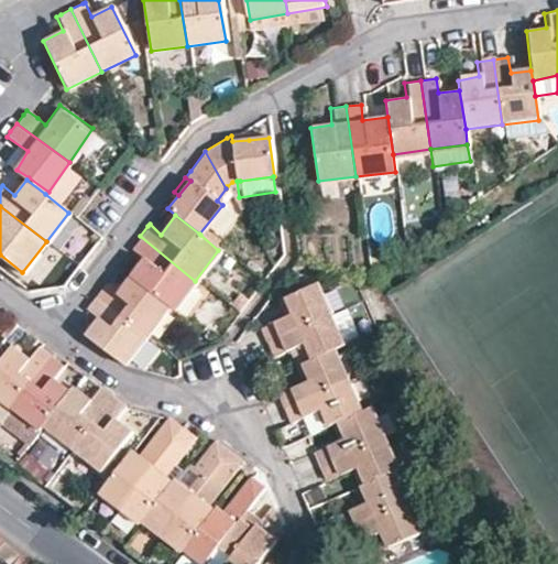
[(195,281),(140,236),(133,245),(131,248),(141,259),(128,275),(168,307),(173,311),(195,281)]
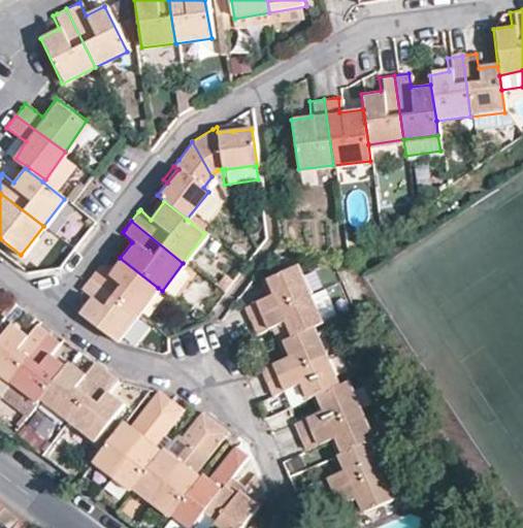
[(137,315),(158,288),(120,258),(109,272),(98,264),(97,266),(89,276),(137,315)]
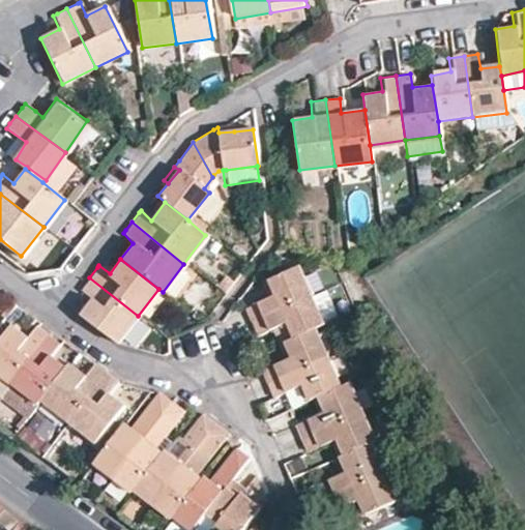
[(245,311),(251,322),(312,295),(299,265),(268,277),(276,294),(269,297),(244,308),(245,311)]
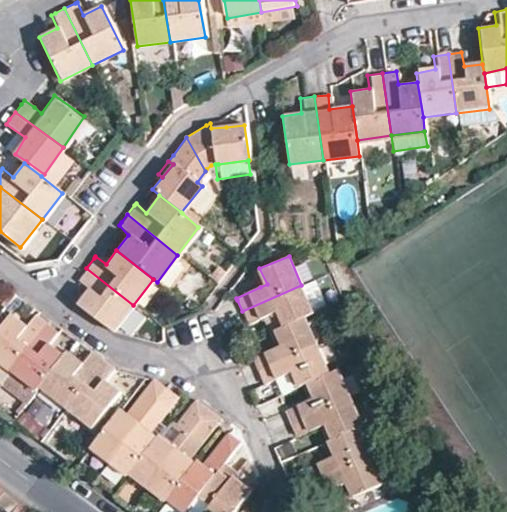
[(113,332),(133,305),(86,268),(82,274),(78,279),(87,287),(76,304),(113,332)]
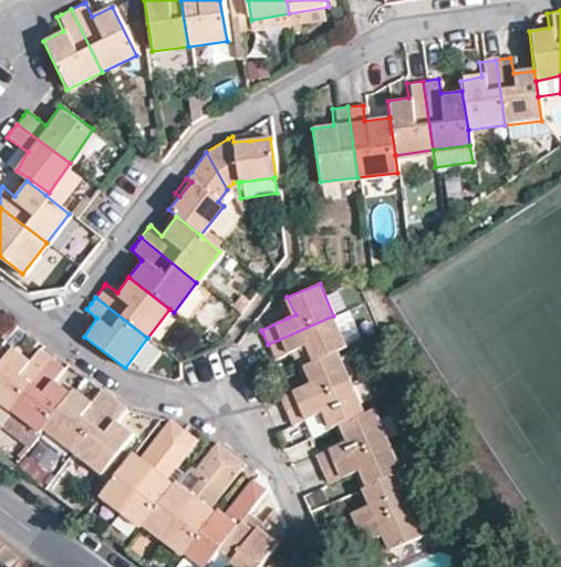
[(281,300),(288,318),(295,315),(287,297),(281,300)]
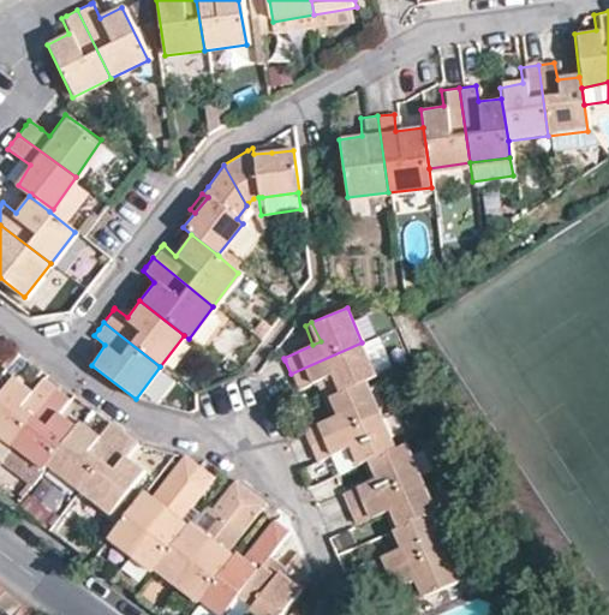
[(390,368),(376,336),(362,342),(375,374),(390,368)]
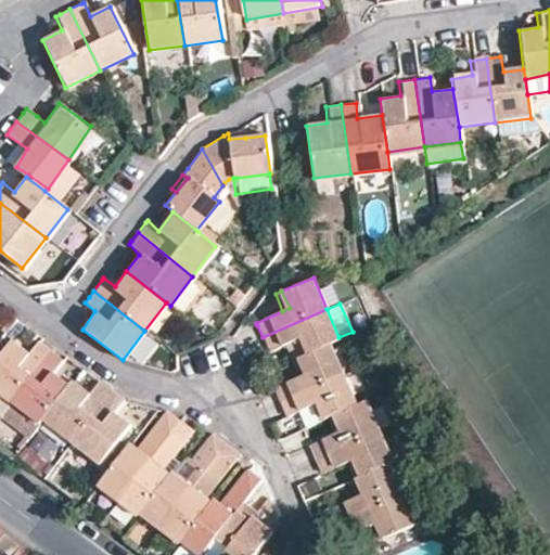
[(302,336),(309,352),(331,344),(340,339),(339,337),(327,309),(263,337),(268,347),(270,350),(296,339),(302,336)]
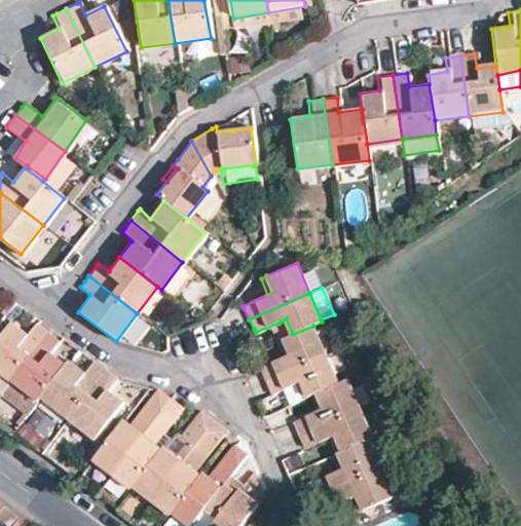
[(281,322),(286,337),(293,334),(286,318),(281,322)]
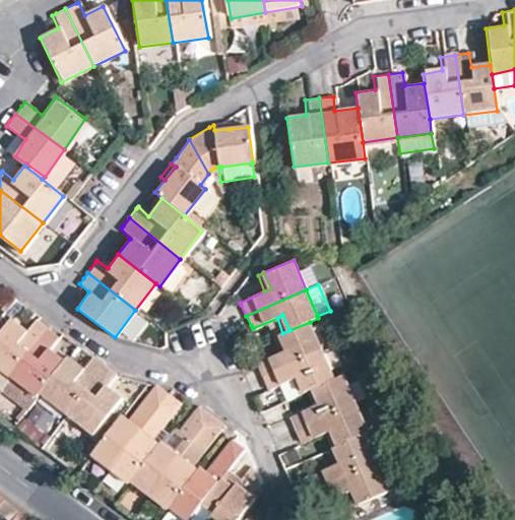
[(0,372),(7,378),(45,329),(31,320),(22,331),(8,320),(0,329),(0,372)]
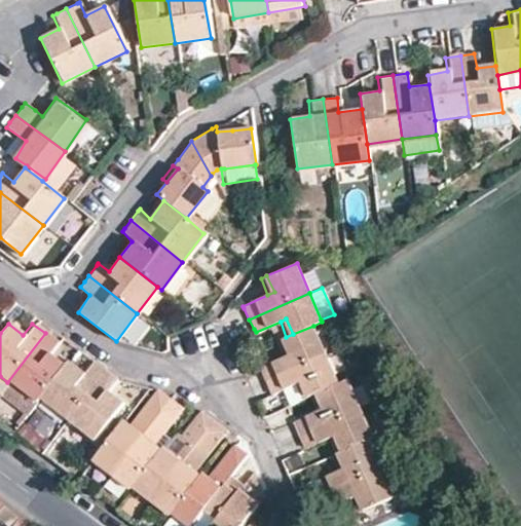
[(260,367),(265,380),(327,353),(313,326),(293,334),(286,337),(283,339),(289,354),(283,357),(260,367)]
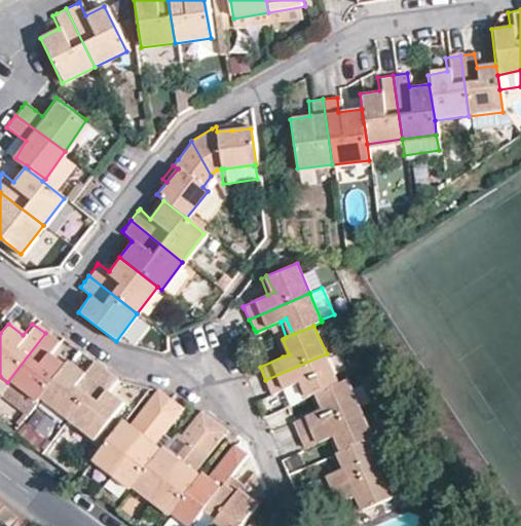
[(38,398),(63,365),(48,353),(57,342),(45,333),(7,382),(33,403),(38,398)]
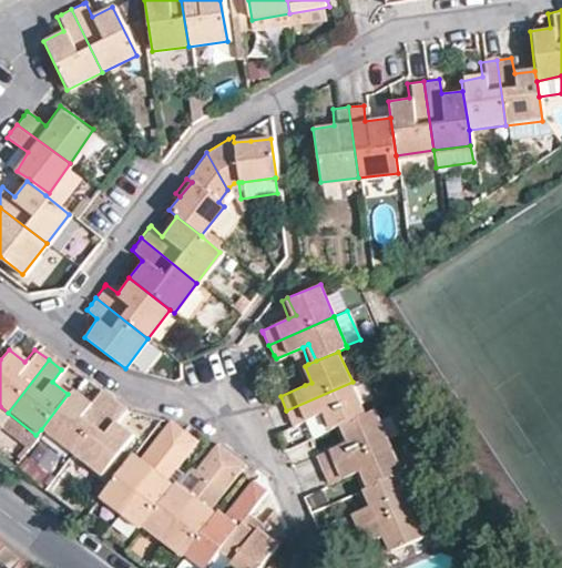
[(298,368),(305,385),(312,383),(305,366),(298,368)]
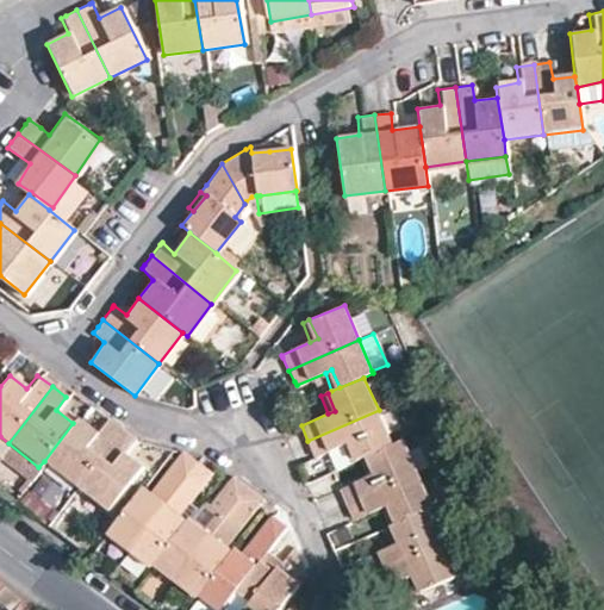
[(369,453),(393,442),(379,410),(307,441),(315,458),(332,449),(342,446),(349,442),(356,459),(362,456),(369,453)]
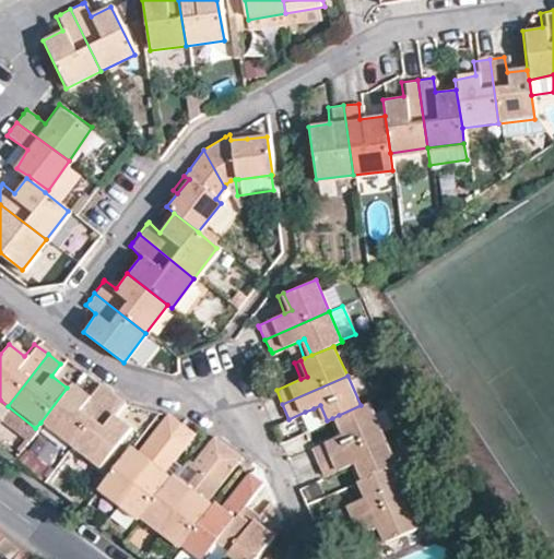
[(70,445),(110,394),(98,385),(97,383),(87,396),(71,383),(67,388),(40,423),(70,445)]
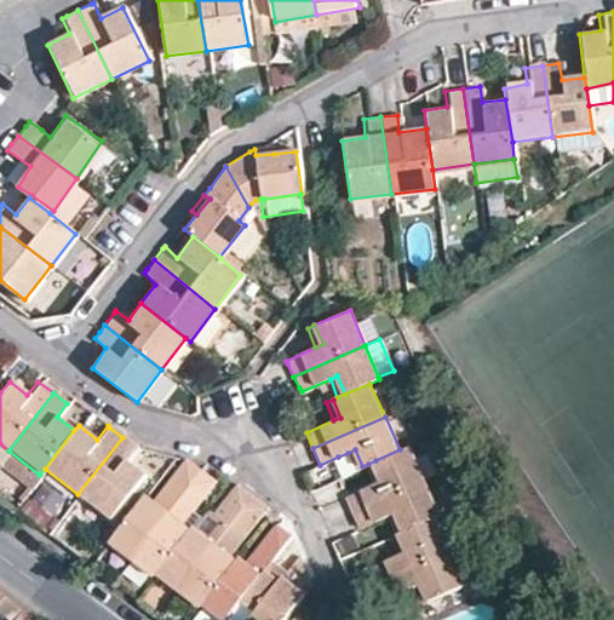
[(135,446),(122,437),(78,494),(109,518),(143,475),(126,461),(135,447),(135,446)]
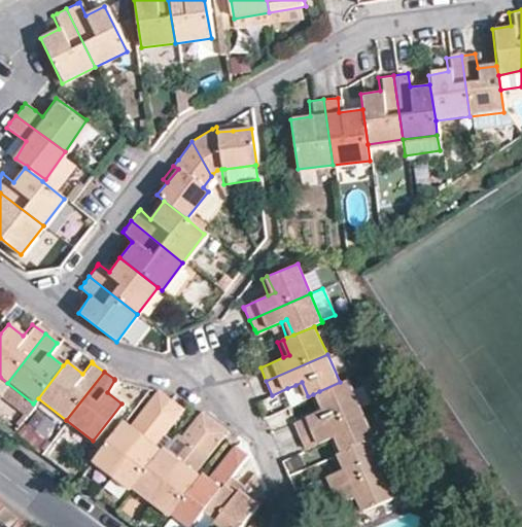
[(296,421),(301,434),(361,408),(348,380),(340,383),(340,382),(319,391),(325,408),(319,410),(296,421)]
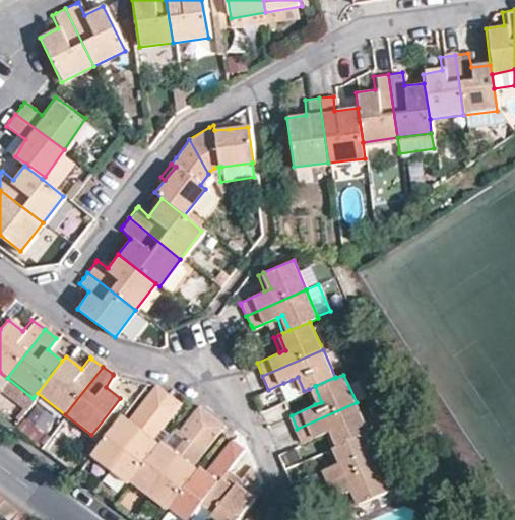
[(292,380),(283,383),(290,397),(299,394),(304,391),(298,377),(292,380)]
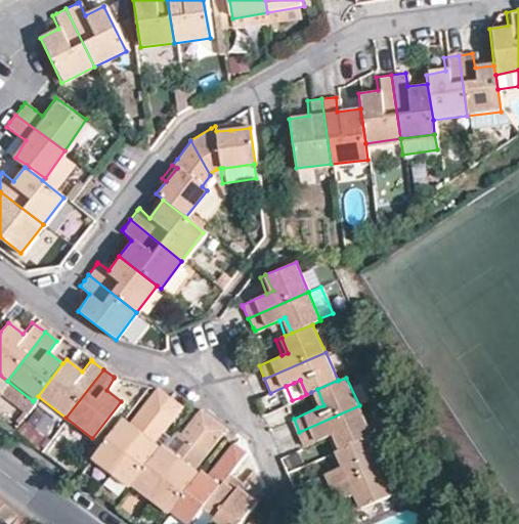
[(155,388),(136,411),(147,421),(166,397),(157,390),(155,388)]
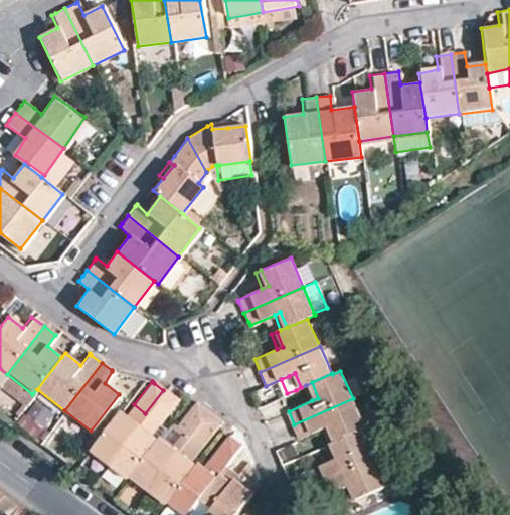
[(318,398),(312,382),(306,385),(312,400),(318,398)]
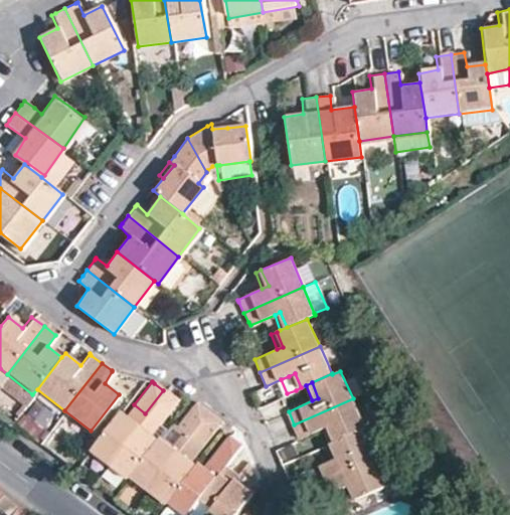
[(163,390),(145,413),(156,422),(175,399),(172,396),(163,390)]
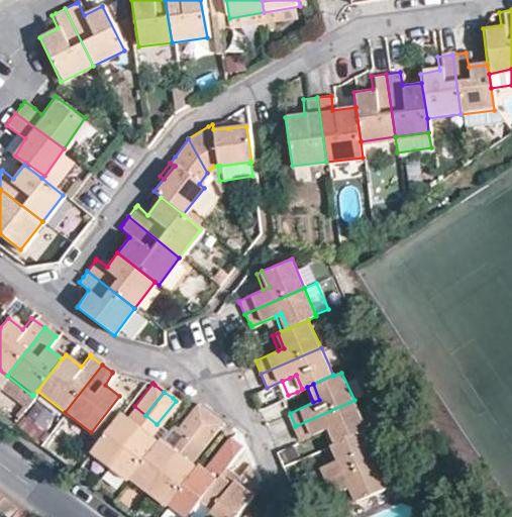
[(330,427),(337,441),(362,431),(367,428),(354,400),(295,426),(300,440),(325,429),(330,427)]
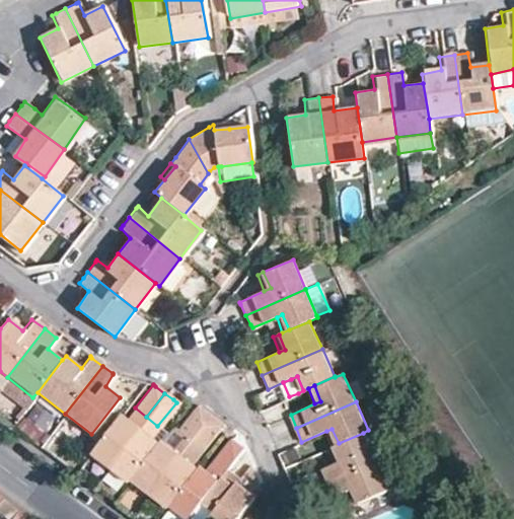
[(196,405),(177,430),(189,439),(207,414),(199,408),(196,405)]
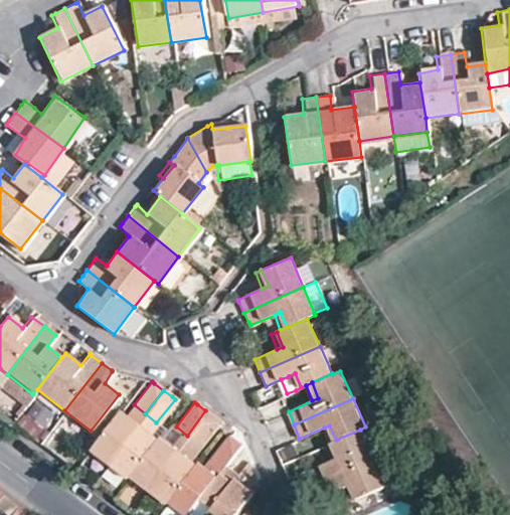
[(145,413),(134,404),(125,414),(137,423),(145,413)]
